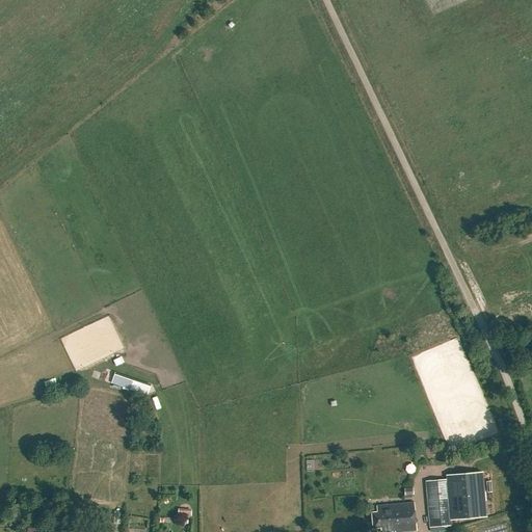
[(134,392),(134,393),(147,397),(147,396),(151,386),(114,373),(110,383),(134,392)]
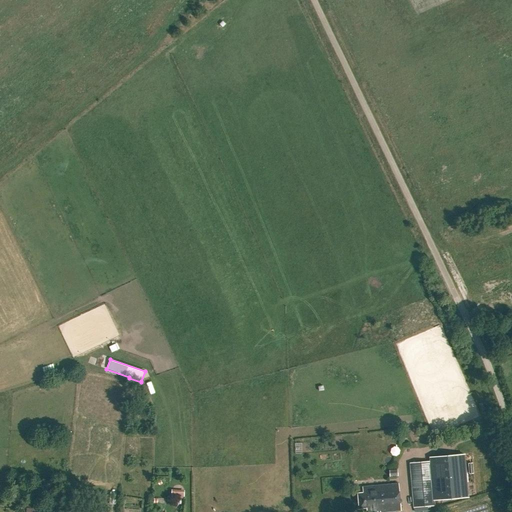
[(144,382),(149,391),(154,389),(150,379),(144,382)]
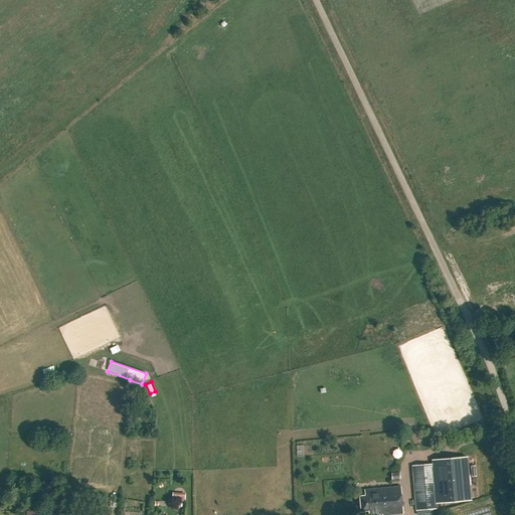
[(411,466),(415,508),(415,510),(437,508),(437,503),(470,500),(467,457),(433,460),(433,464),(411,466)]
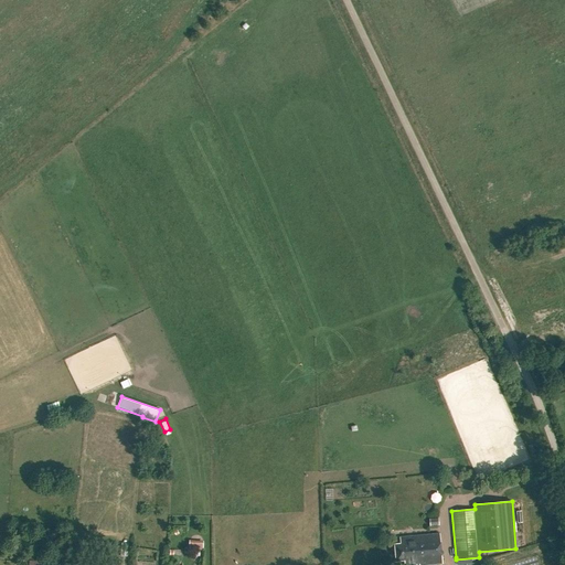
[(408,564),(416,564),(435,564),(443,564),(439,534),(400,537),(400,544),(394,545),(396,562),(404,561),(403,564),(408,564)]
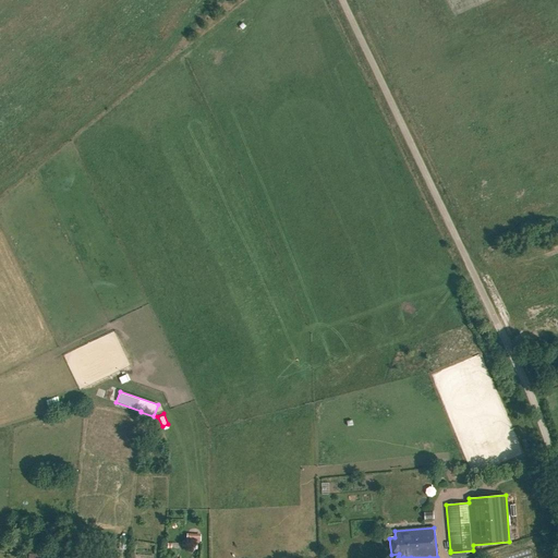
[(187,543),(201,544),(202,534),(187,534),(187,543)]
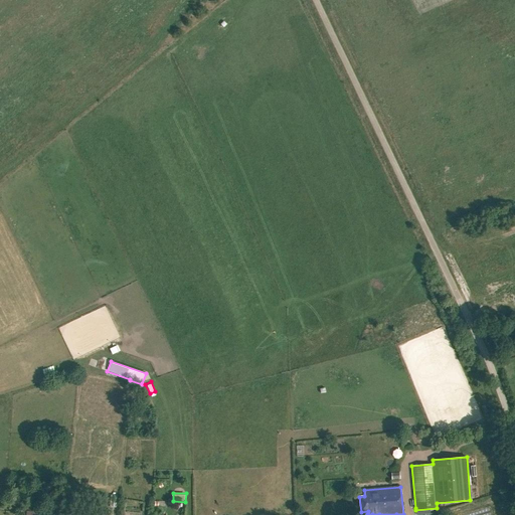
All buildings are outlined.
